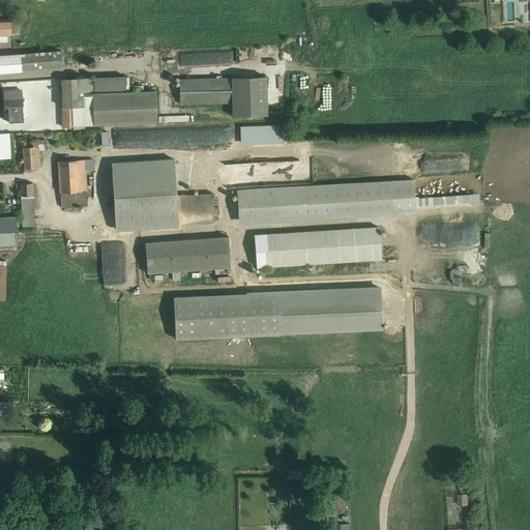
[(500,0),(500,20),(514,20),(516,0),(511,0),(500,0)]
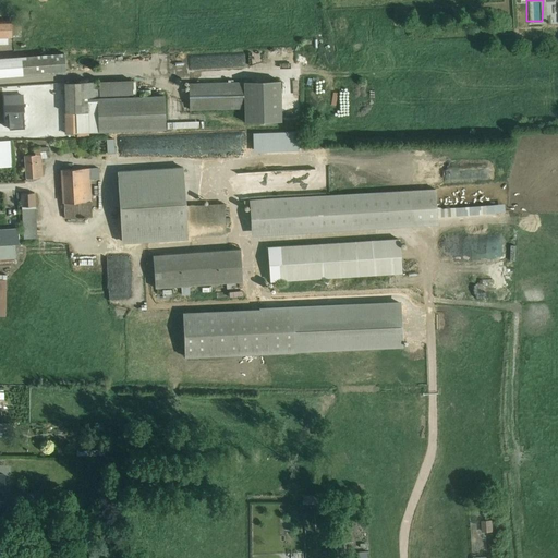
[(20,21),(0,21),(0,37),(13,37),(13,40),(21,40),(20,21)]
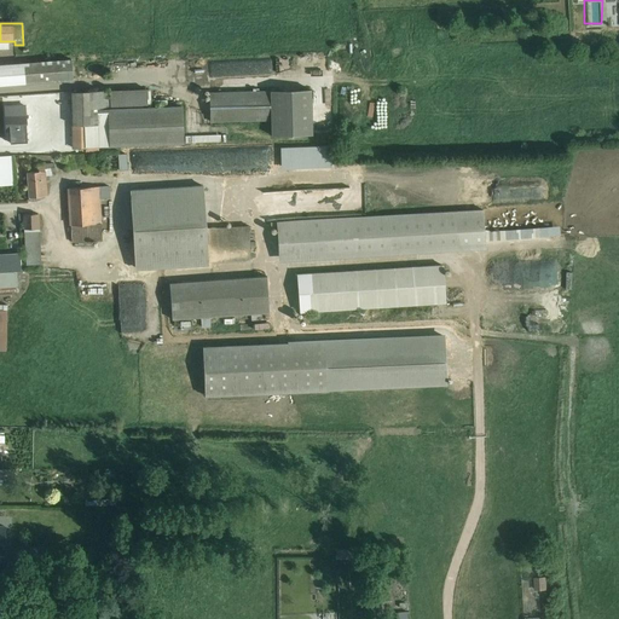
[(261,73),(262,61),(231,58),(231,71),(261,73)]
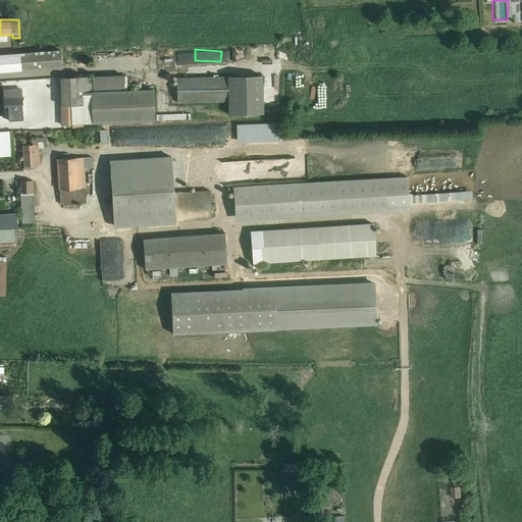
[(60,51),(0,55),(0,71),(61,68),(60,51)]
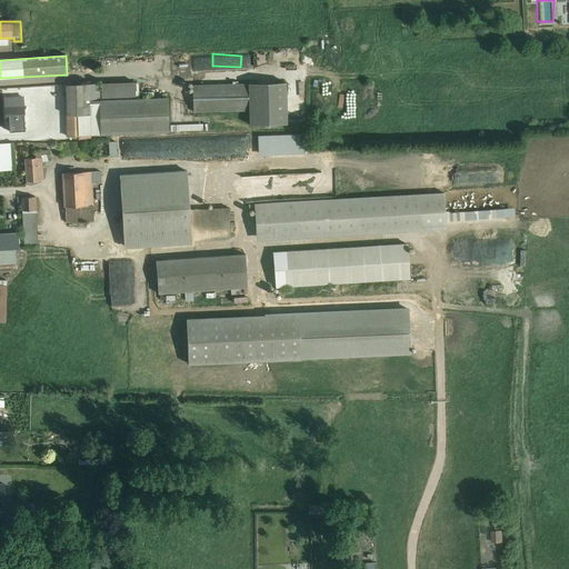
[(137,80),(102,81),(102,97),(138,96),(137,80)]
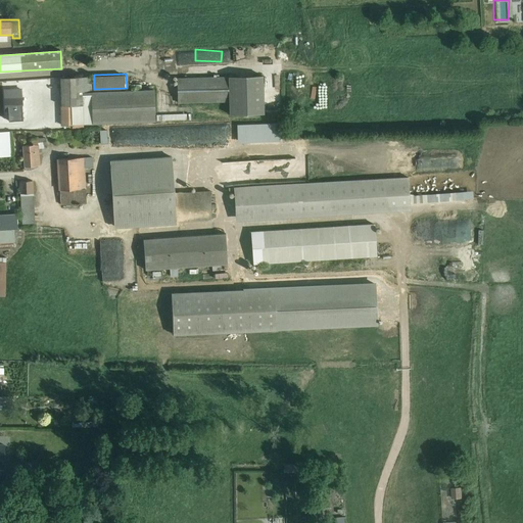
[(231,75),(231,114),(266,113),(266,74),(231,75)]
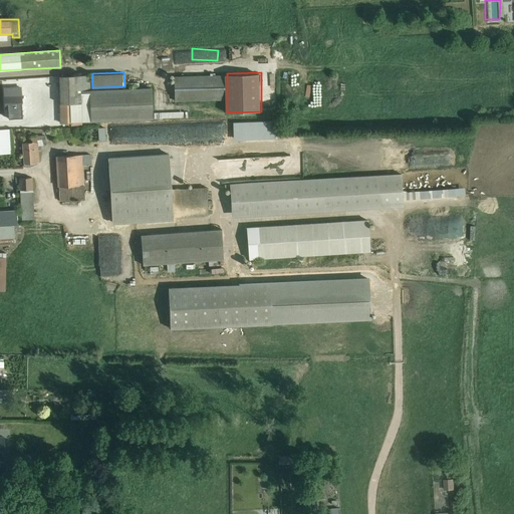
[(93,122),(91,92),(91,74),(59,75),(60,76),(61,123),(72,123),(72,126),(83,125),(83,122),(93,122)]
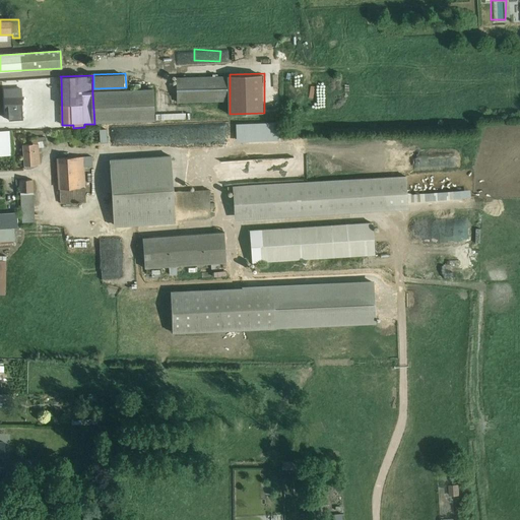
[(228,76),(216,77),(176,78),(177,103),(229,101),(228,76)]
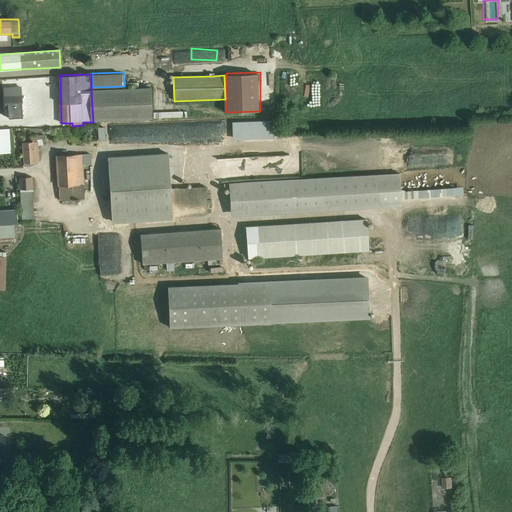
[(20,87),(4,88),(4,96),(5,108),(7,108),(8,119),(11,118),(22,118),(21,95),(20,87)]
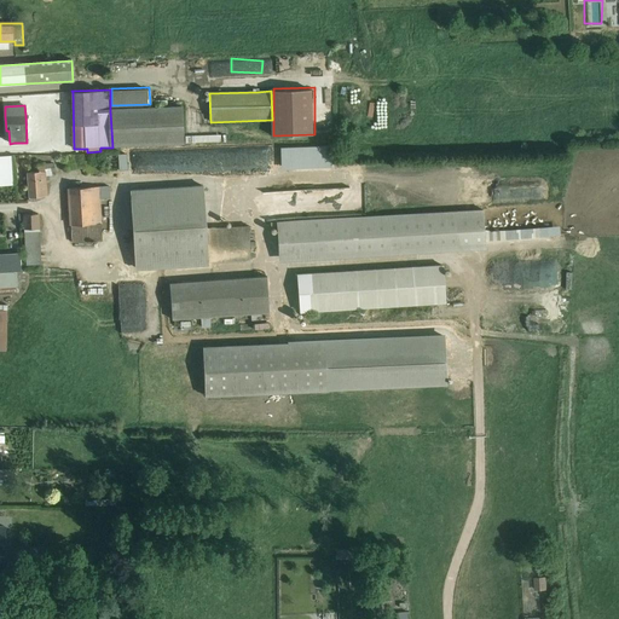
[(180,108),(110,111),(113,148),(183,144),(180,108)]
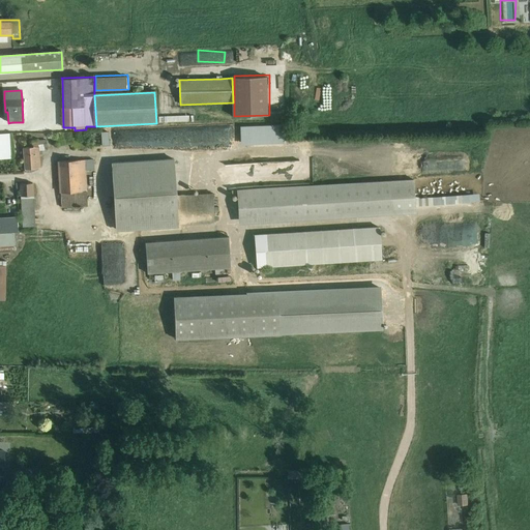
[(236,125),(236,145),(281,144),(280,124),(236,125)]
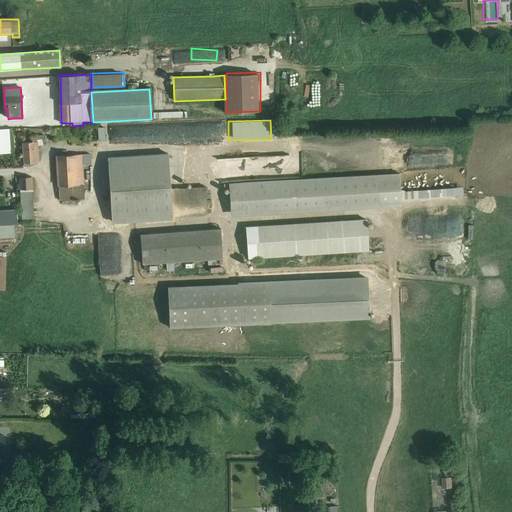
[(102,126),(94,126),(94,140),(102,140),(102,126)]
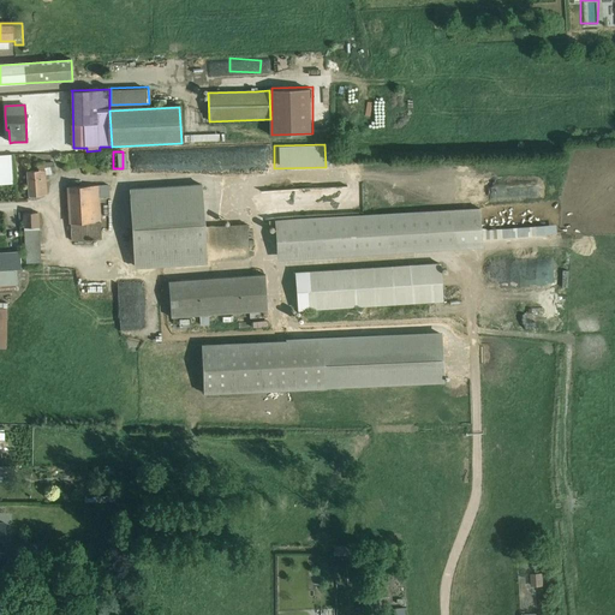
[(83,153),(65,154),(67,168),(85,166),(83,153)]
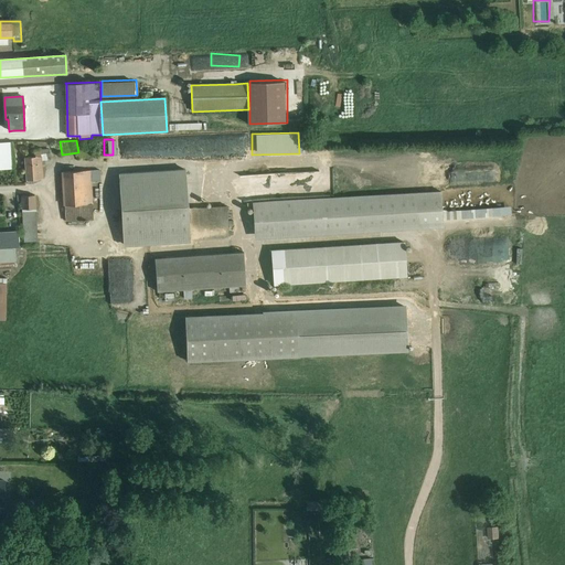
[(12,141),(0,141),(0,169),(14,169),(12,141)]
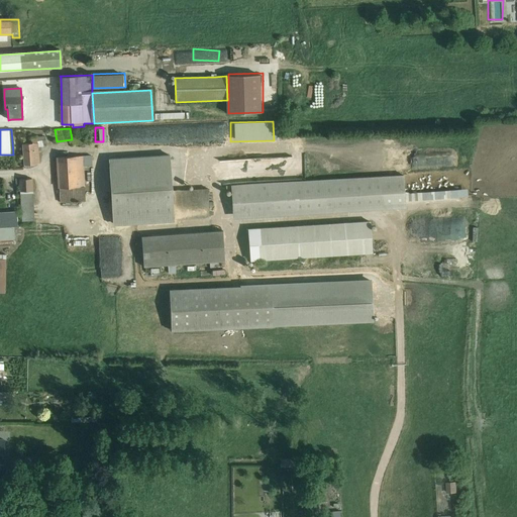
[(33,167),(32,165),(39,164),(37,148),(43,147),(43,142),(44,141),(44,138),(36,138),(36,140),(30,140),(31,144),(21,145),(23,168),(33,167)]
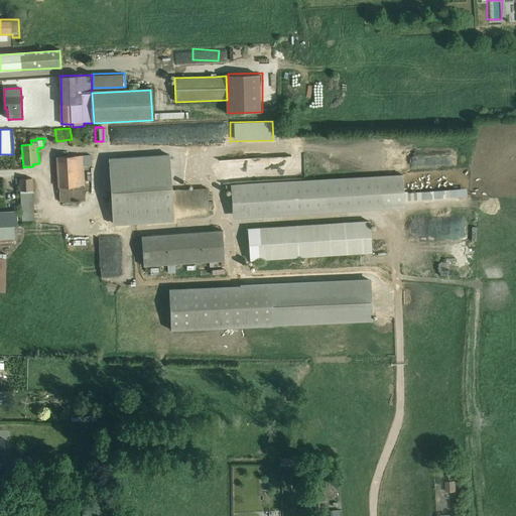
[(108,159),(113,224),(210,217),(208,188),(173,190),(170,154),(108,159)]
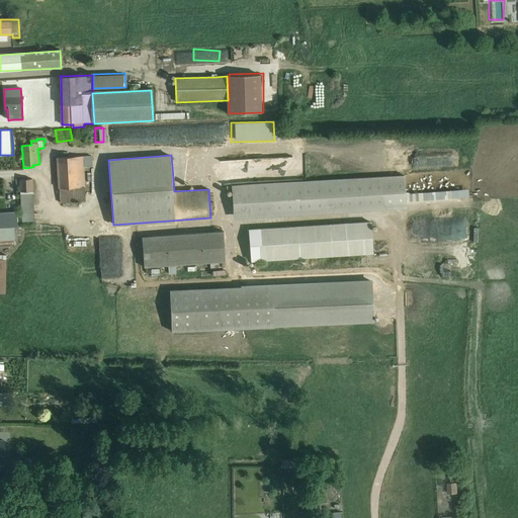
[(82,167),(91,166),(90,157),(57,159),(60,204),(84,202),(82,167)]
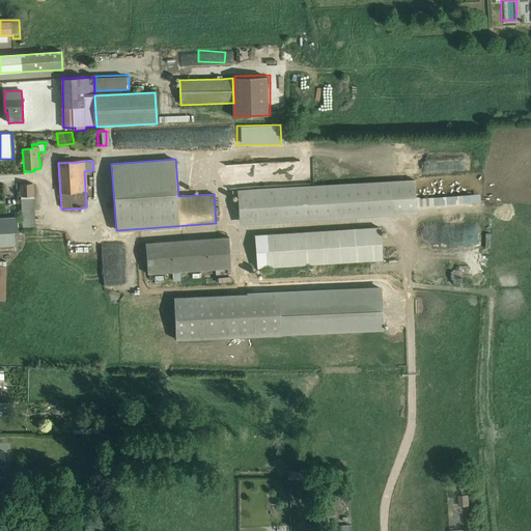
[(279,171),(279,161),(268,162),(269,172),(279,171)]
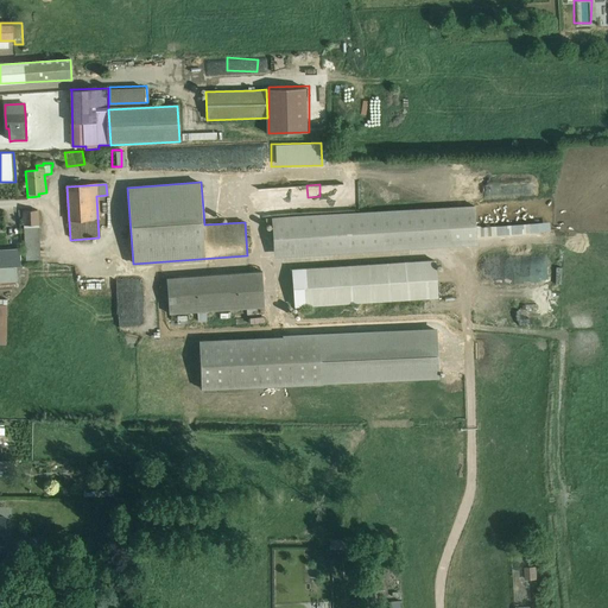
[(336,184),(321,185),(321,196),(336,196),(336,184)]
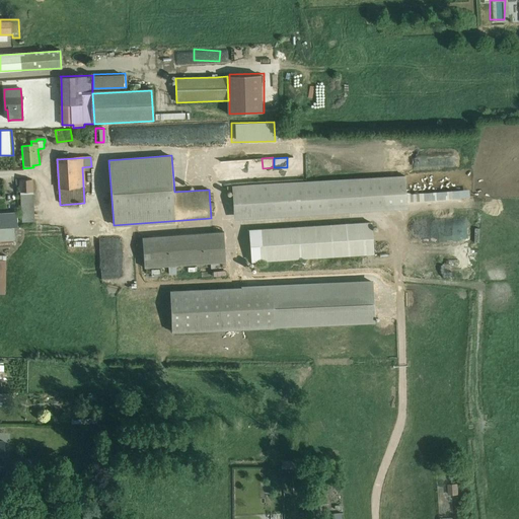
[(216,161),(217,178),(240,177),(240,171),(260,170),(260,159),(216,161)]
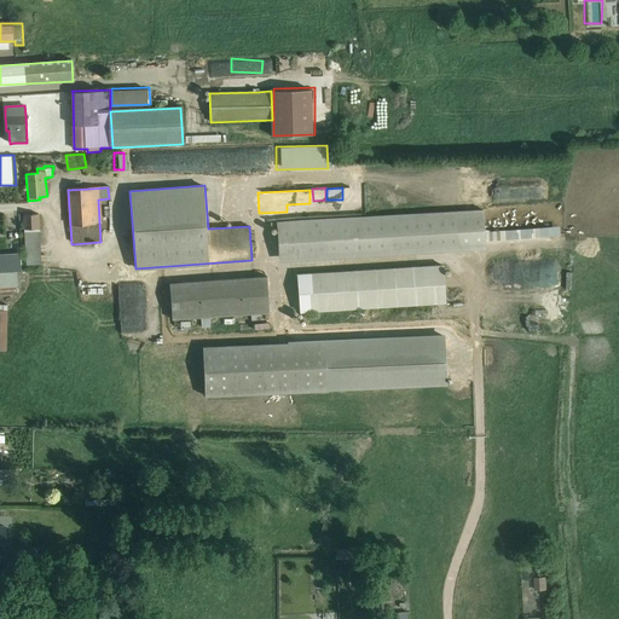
[(278,252),(485,238),(482,209),(271,224),(271,229),(277,227),(278,252)]
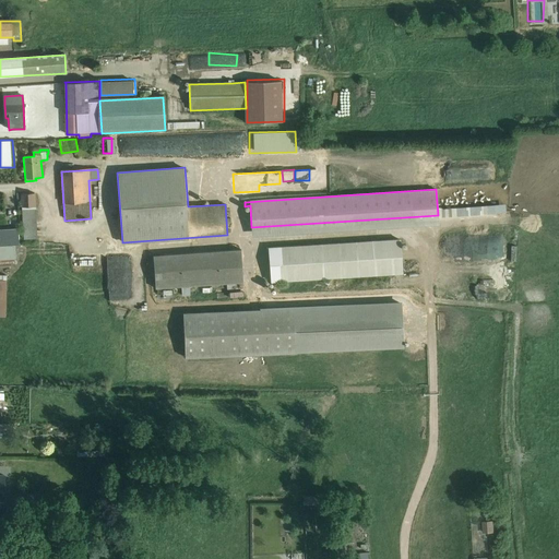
[(23,241),(36,240),(33,194),(20,195),(23,241)]
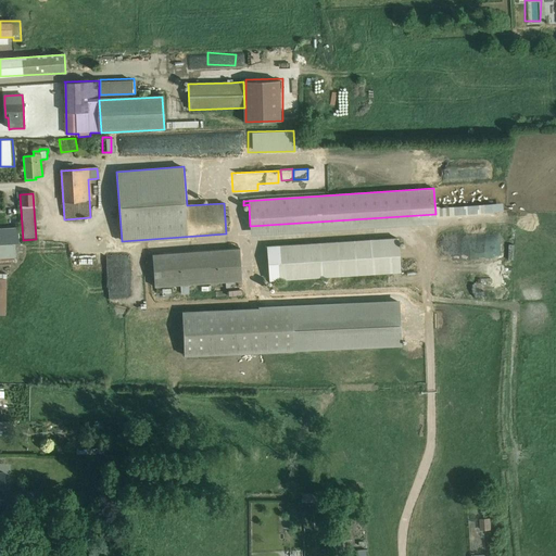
[(0,243),(19,243),(17,228),(0,228),(0,243)]
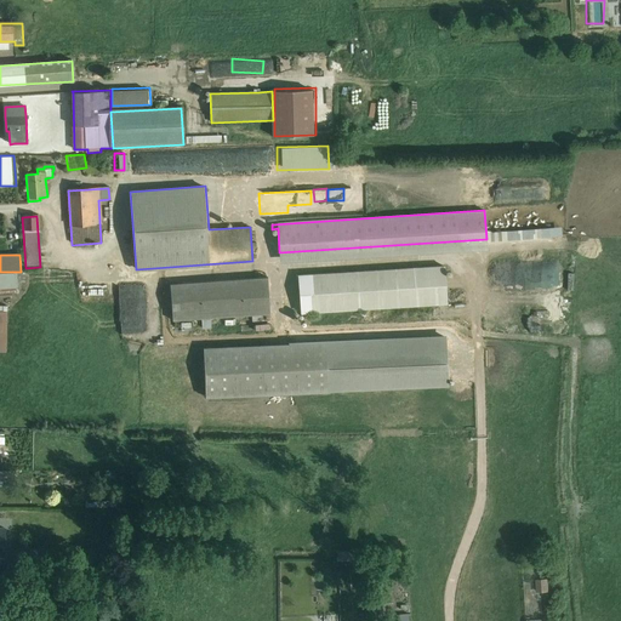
[(522,268),(522,275),(530,275),(529,261),(535,261),(535,255),(514,256),(516,268),(522,268)]
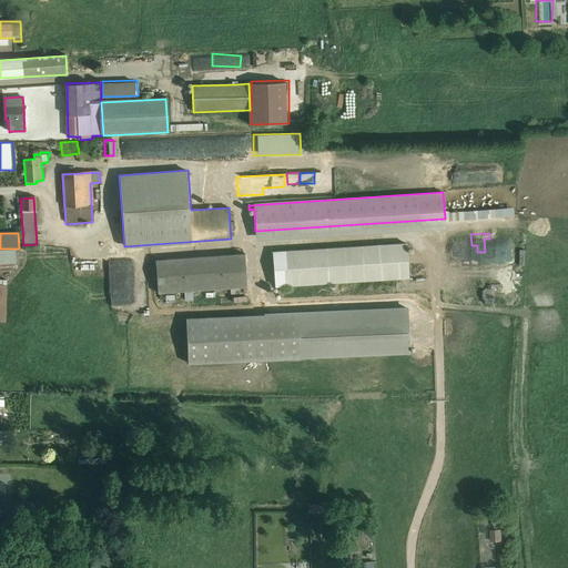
[(408,243),(273,252),(275,286),(411,277),(408,243)]
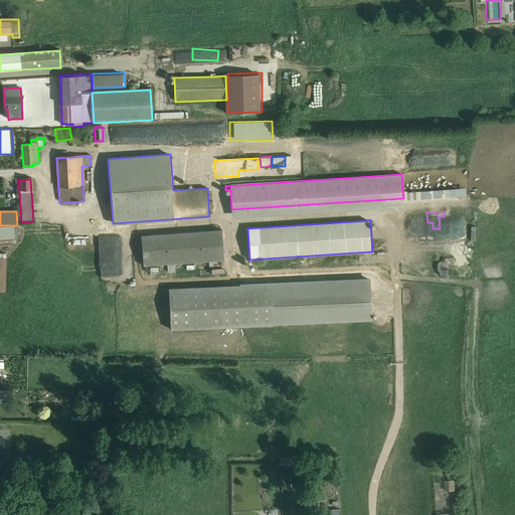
[(0,292),(4,293),(5,260),(0,259),(0,240),(13,239),(12,226),(0,226),(0,292)]
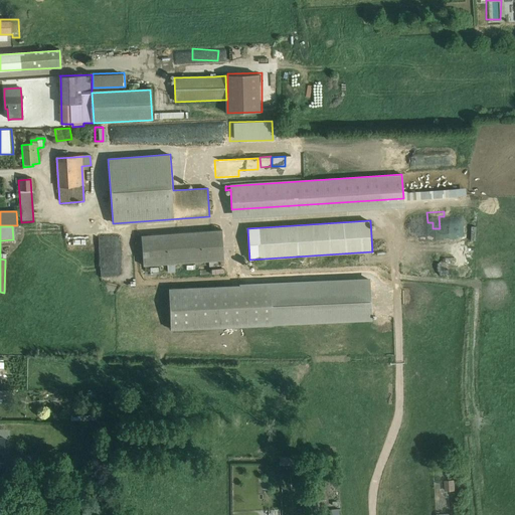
[(174,264),(223,261),(221,230),(141,236),(143,266),(167,265),(174,264)]
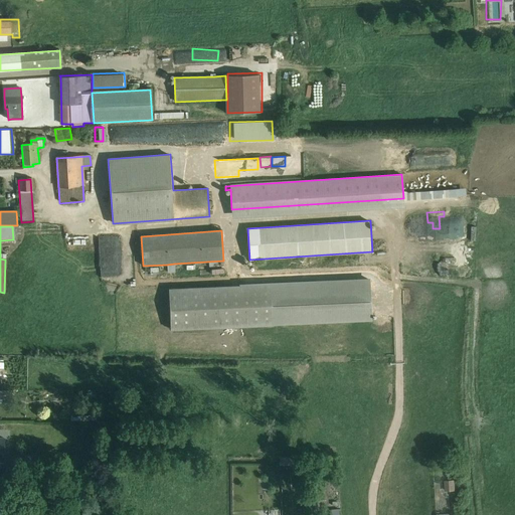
[(428,246),(438,247),(439,239),(430,238),(428,246)]
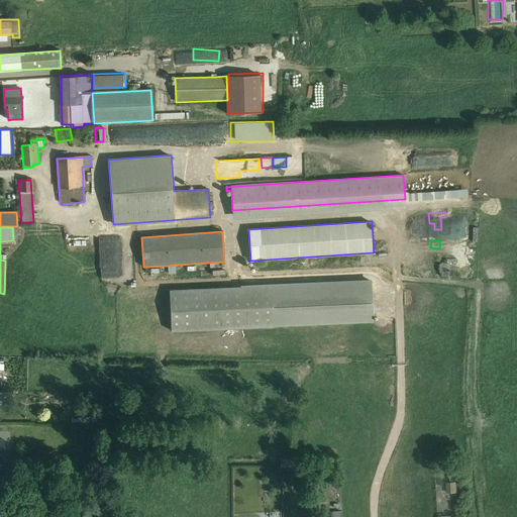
[(122,271),(122,244),(96,244),(97,271),(122,271)]
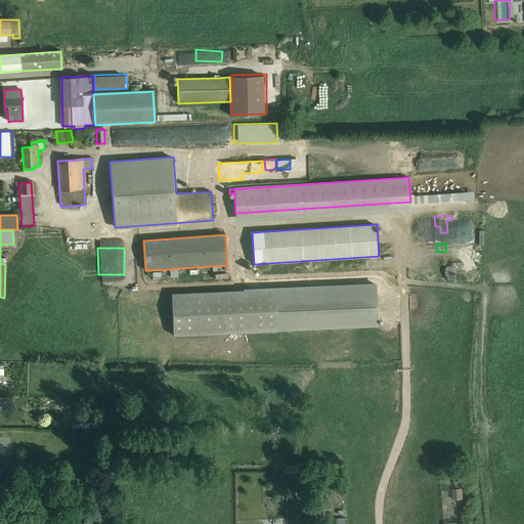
[(377,290),(377,286),(376,286),(372,286),(338,287),(274,290),(223,292),(172,295),(172,309),(173,322),(174,335),(205,334),(235,333),(246,332),(275,331),(276,331),(324,329),(366,326),(378,326),(378,325),(378,320),(377,290)]
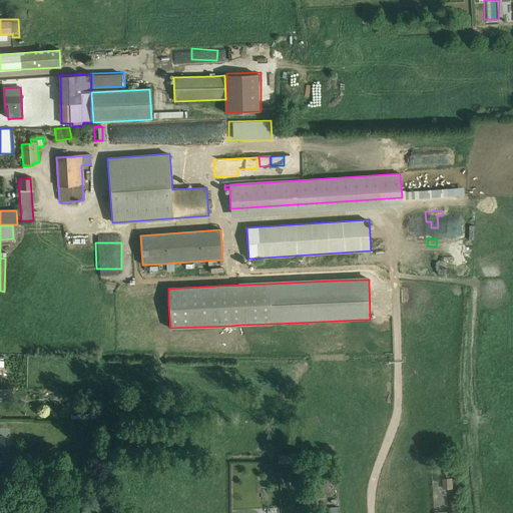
[(453,479),(443,480),(443,490),(454,490),(453,479)]
